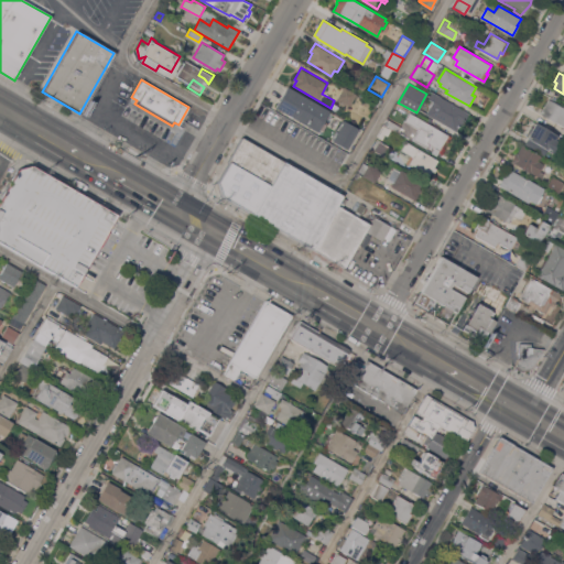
[(333,112),(322,132),(317,130),(316,131),(274,107),(286,86),(333,112)]
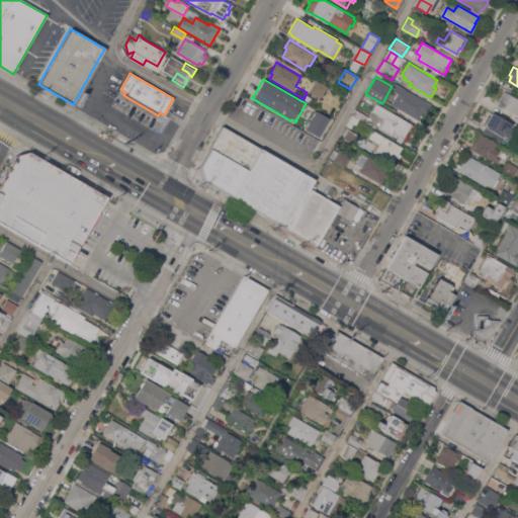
[(328,87),(322,97),(309,90),(315,80),(328,87)]
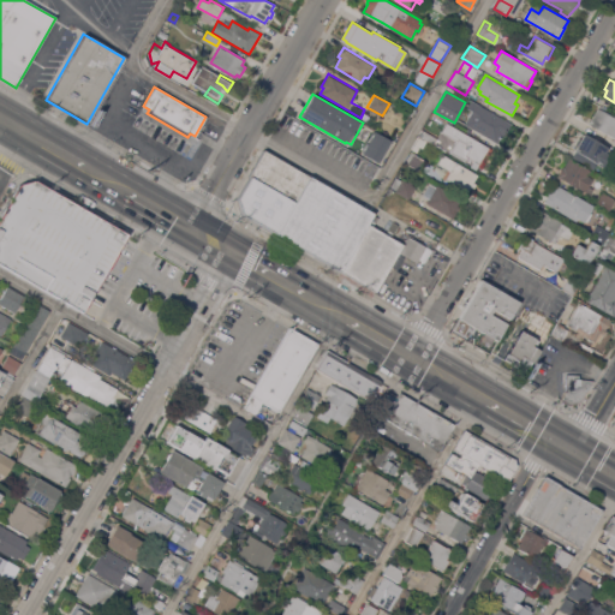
[(512,123),(505,136),(502,135),(497,143),(464,124),(472,111),(466,107),(471,100),(512,123)]
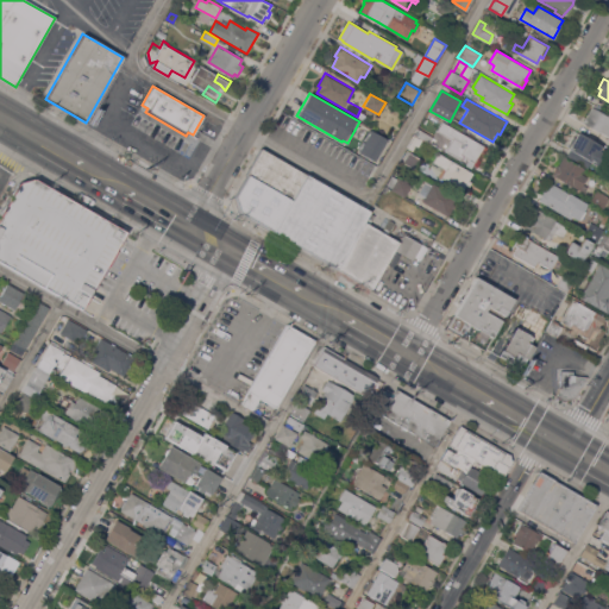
[(608,115),(608,137),(583,123),(591,106),(608,115)]
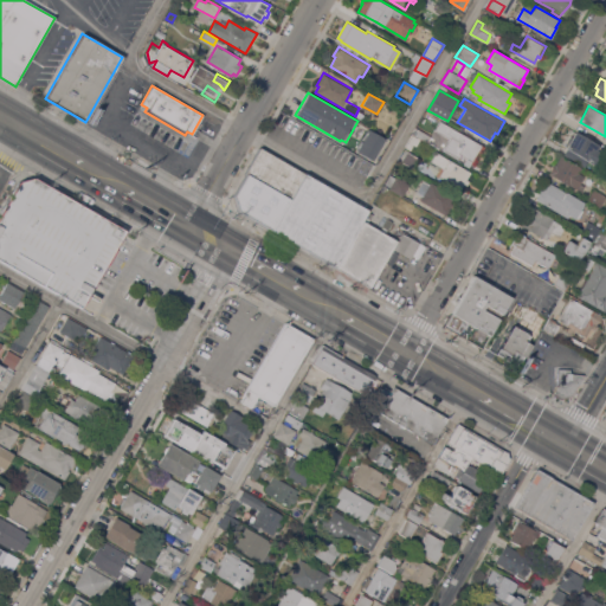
[(458,158),(443,149),(450,139),(434,130),(440,121),(485,146),(478,158),(475,156),(472,161),(461,154),(458,158)]
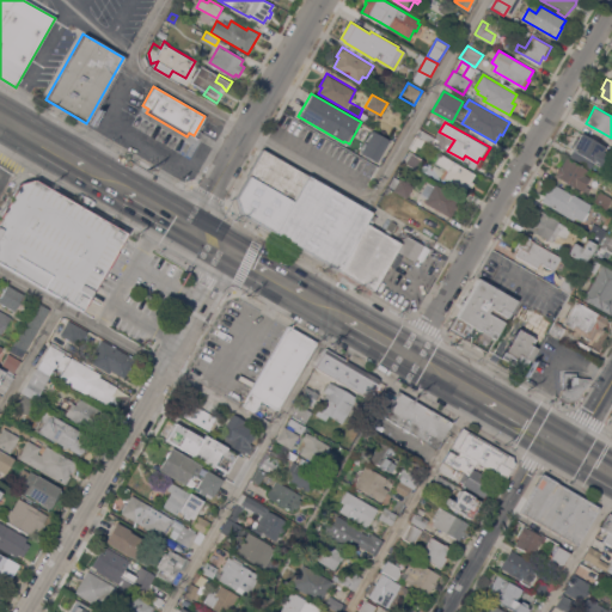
[(366,140),(357,135),(361,129),(371,134),(372,129),(389,139),(375,161),(360,152),(366,140)]
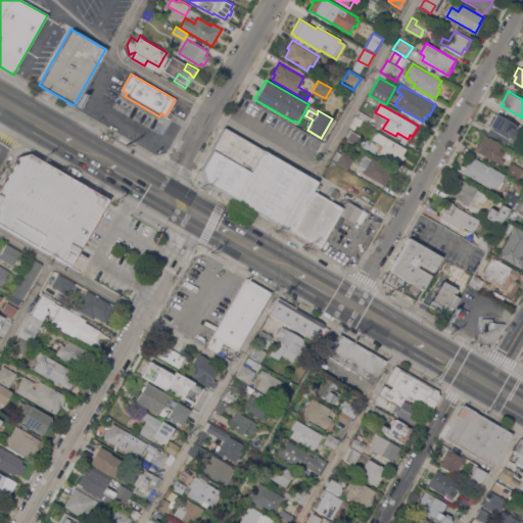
[(363,121),(359,126),(357,125),(354,130),(350,128),(357,116),(359,117),(362,111),(372,116),(369,123),(363,120),(363,121)]
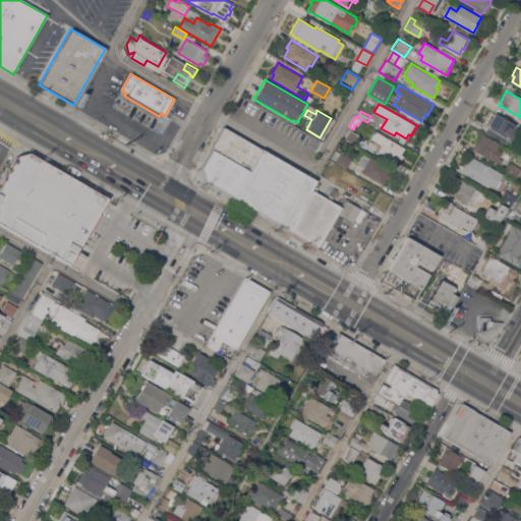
[(508,140),(505,146),(484,133),(487,127),(486,126),(494,112),(515,124),(514,126),(518,128),(510,141),(508,140)]
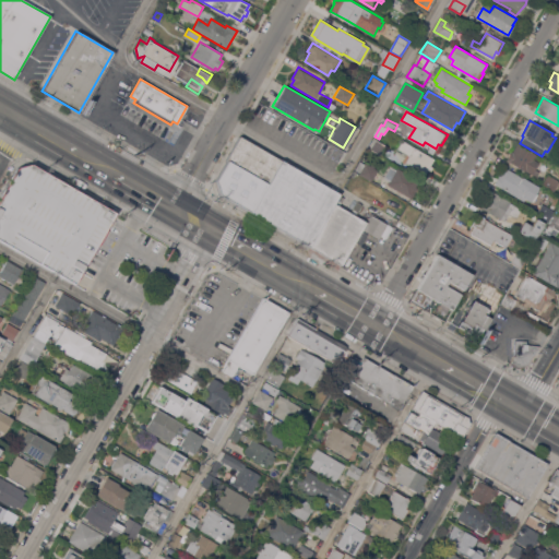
[(252,213),(219,194),(215,181),(240,138),(282,162),(252,213)]
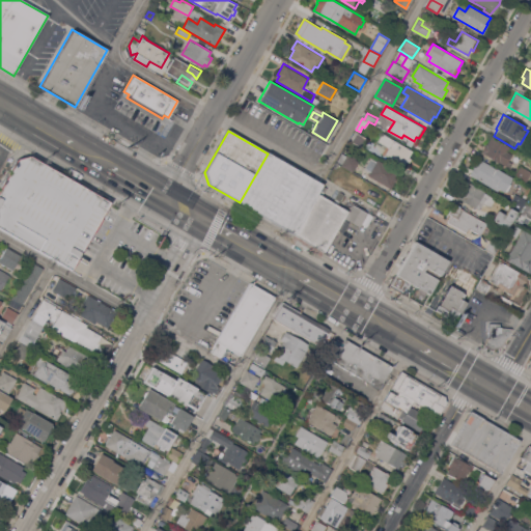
[(369,139),(364,148),(352,141),(357,132),(369,139)]
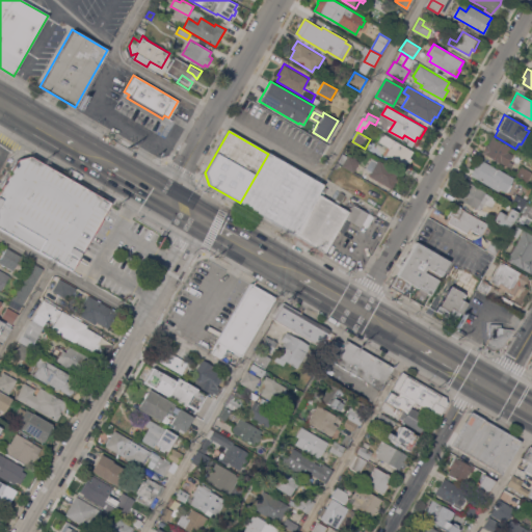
[(406,165),(404,164),(404,165),(386,154),(389,148),(387,145),(384,149),(376,143),(382,133),(413,151),(415,152),(411,158),(411,159),(409,162),(409,161),(406,165)]
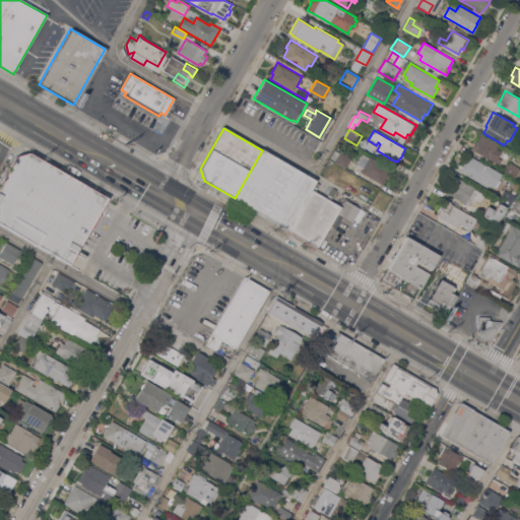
[(504,145),(497,157),(502,159),(499,165),(470,148),(475,140),(476,141),(481,133),(482,134),(483,133),(504,145)]
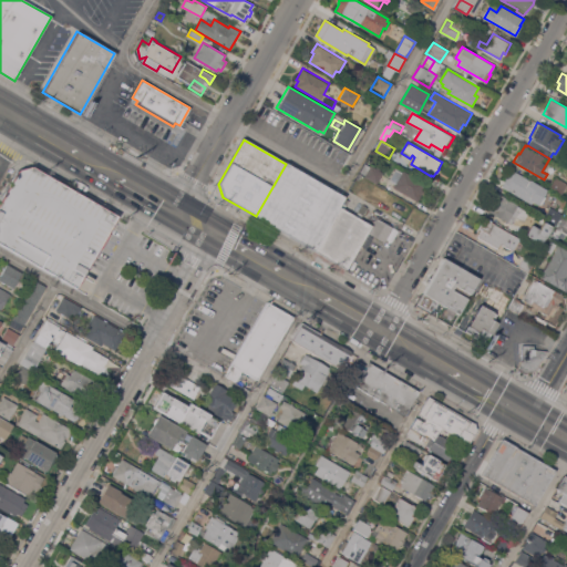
[(566,167),(557,162),(562,154),(566,156),(566,167)]
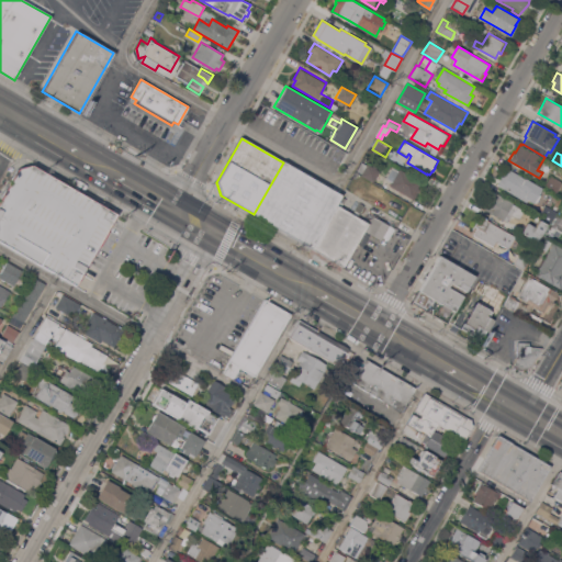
[(367,165),(367,163),(380,170),(373,181),(361,173),(357,170),(362,161),(367,165)]
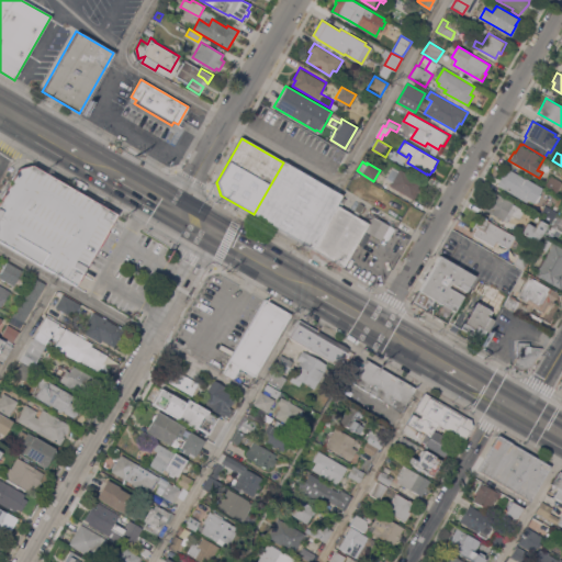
[(312,248),(254,214),(283,163),(340,195),(336,204),(337,204),(312,248)]
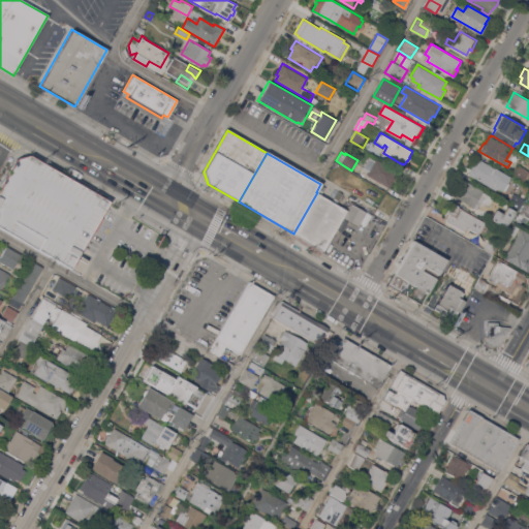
[(71,269),(0,226),(0,186),(17,158),(29,155),(110,201),(101,216),(102,217),(95,230),(93,230),(71,269)]
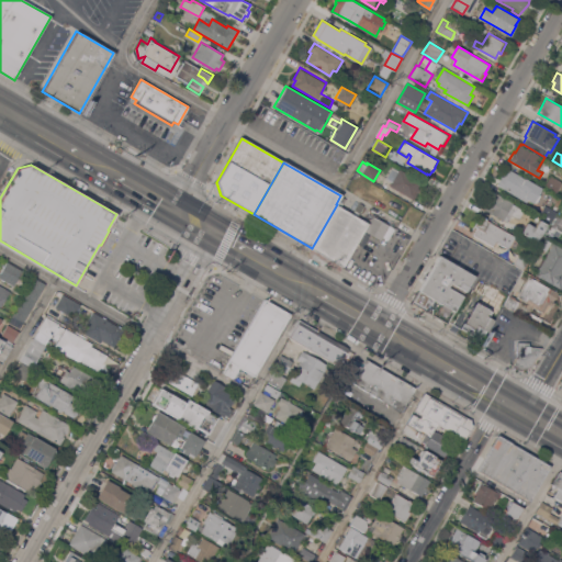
[(423,181),(414,199),(390,186),(392,181),(386,179),(393,167),(398,170),(400,168),(423,181)]
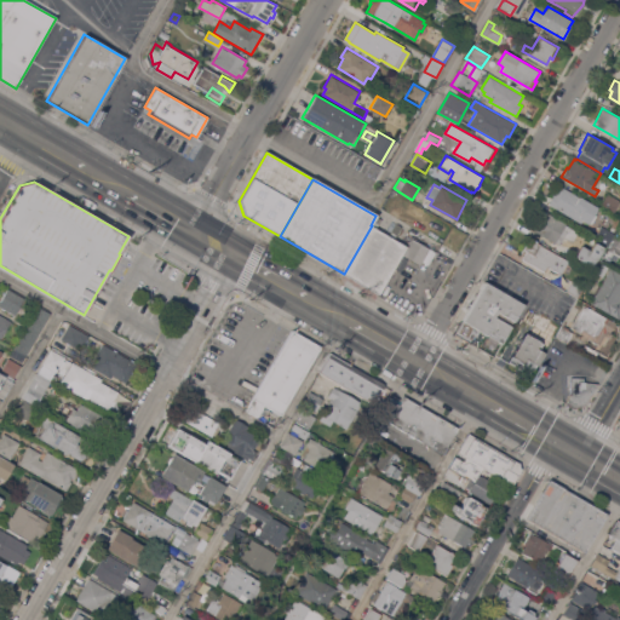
[(597,207),(587,224),(583,220),(581,223),(547,204),(558,184),(597,207)]
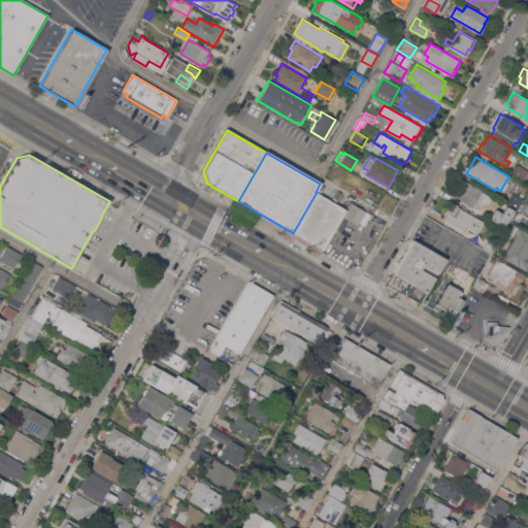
[(527,171),(524,179),(512,173),(517,164),(527,168),(527,171)]
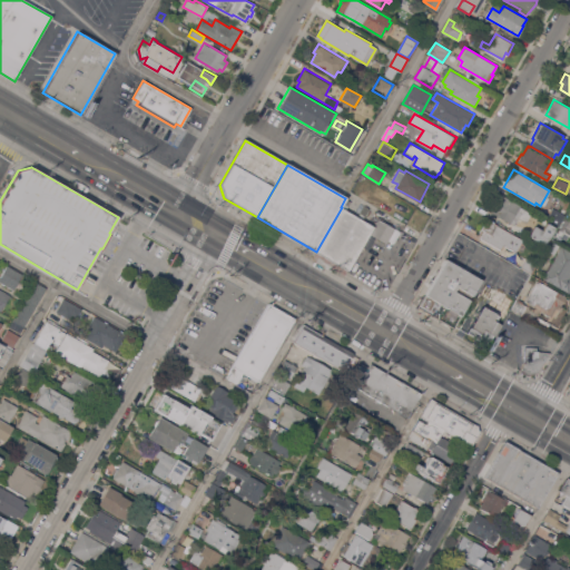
[(524,207),(523,208),(532,213),(527,222),(518,216),(514,224),(510,222),(510,223),(489,210),(500,193),(524,207)]
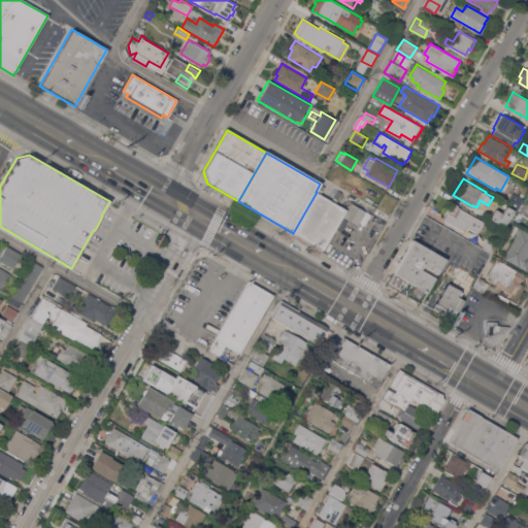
[(342,194),(348,197),(342,207),(347,209),(323,251),(293,233),(317,192),(331,200),(337,190),(341,193),(335,203),(337,204),(342,194)]
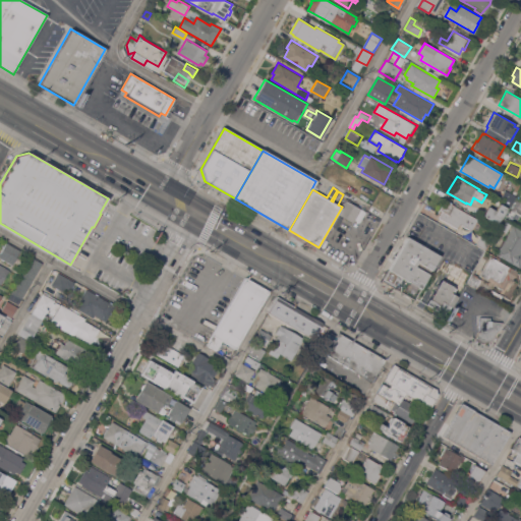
[(516,195),(510,206),(500,199),(505,189),(516,195)]
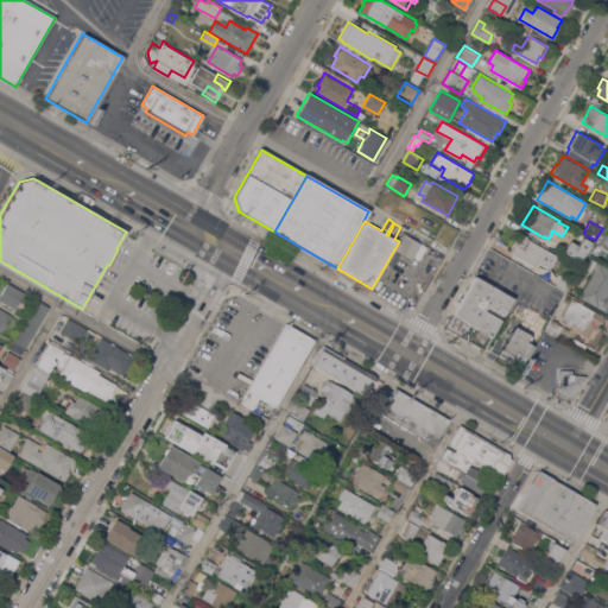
[(557,255),(550,268),(537,260),(534,266),(512,253),(517,246),(512,244),(518,233),(551,252),(557,255)]
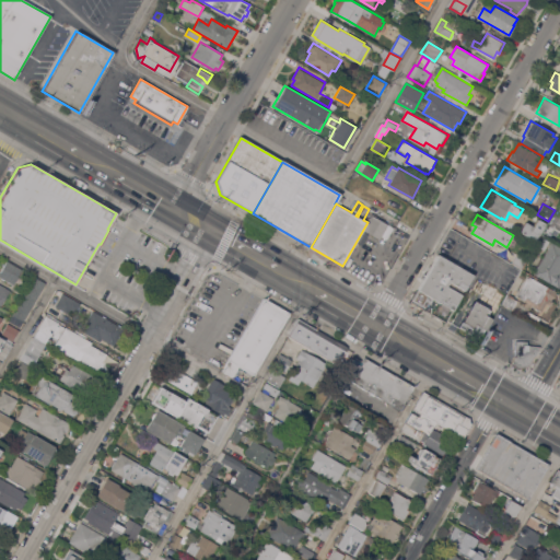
[(380,240),(364,231),(373,216),(395,229),(394,232),(392,231),(387,238),(382,235),(380,240)]
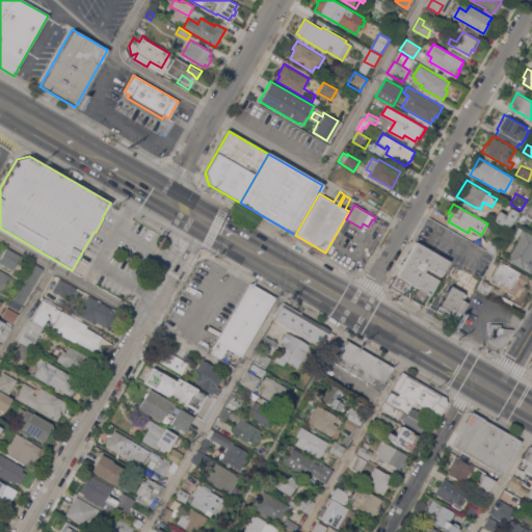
[(513,223),(508,232),(490,221),(498,210),(506,215),(509,208),(516,212),(510,221),(513,223)]
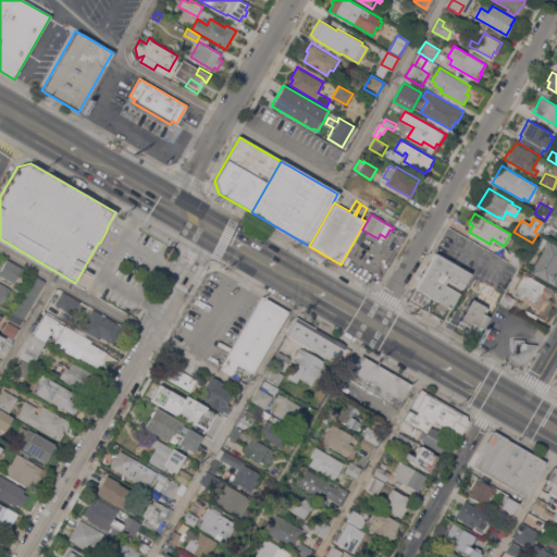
[(545,225),(554,230),(549,237),(541,233),(539,232),(543,224),(545,225)]
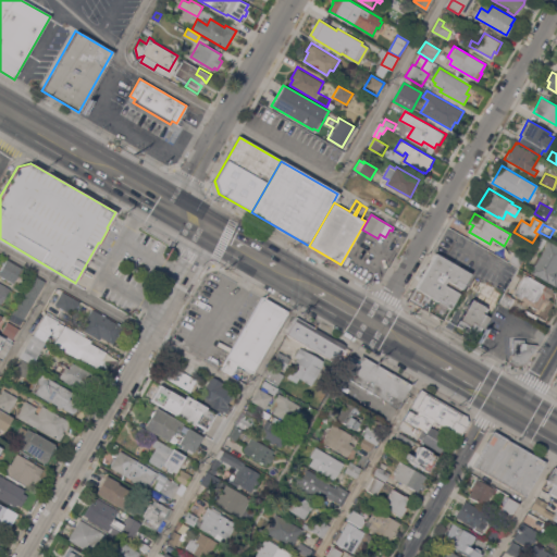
[(362,231),(369,234),(361,249),(354,245),(362,231)]
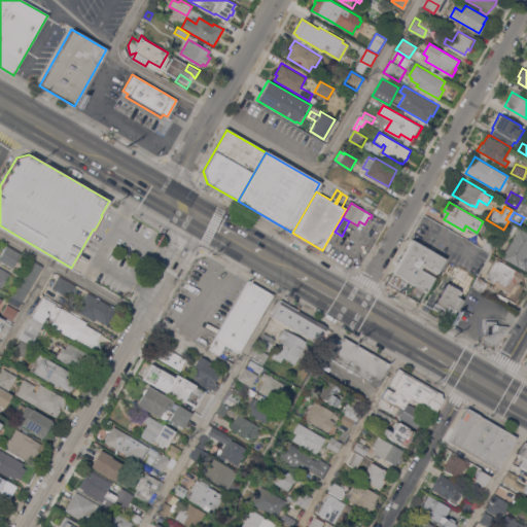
[(503,255),(502,255),(505,250),(506,250),(519,227),(526,232),(526,269),(526,271),(502,257),(503,255)]
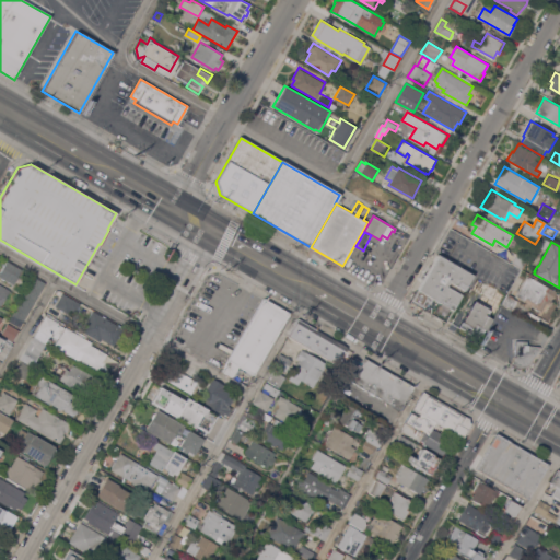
[(516,253),(527,259),(522,269),(511,263),(516,253)]
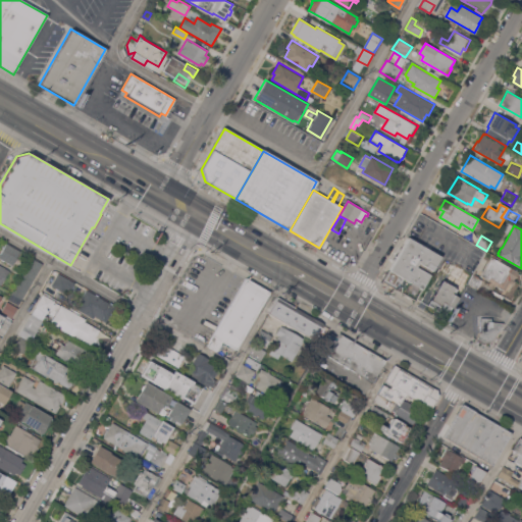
[(439,256),(415,300),(381,280),(407,237),(439,256)]
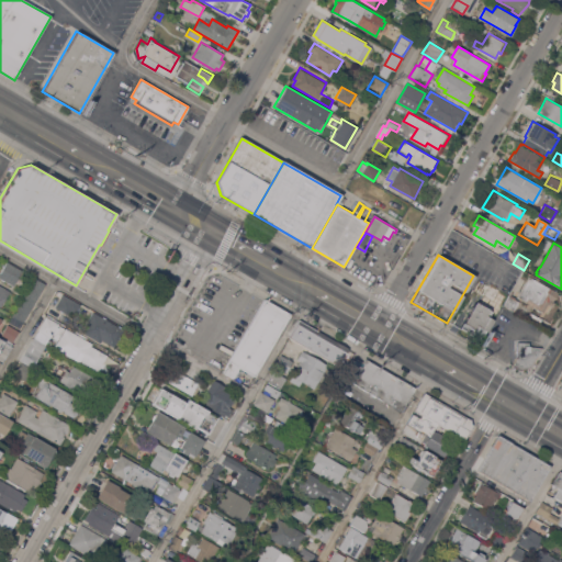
[(0,272),(7,261),(21,269),(13,285),(0,278),(0,272)]
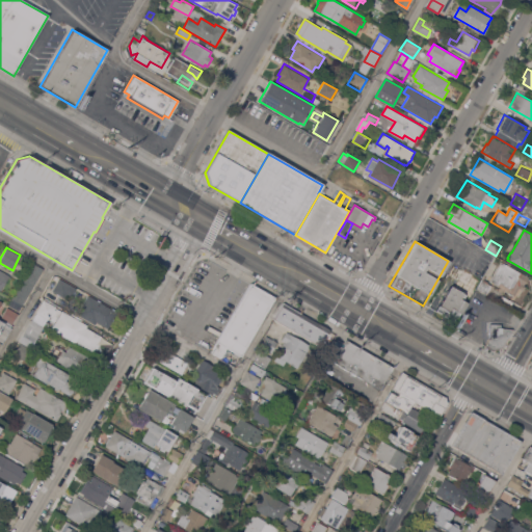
[(528,276),(523,285),(525,286),(522,290),(517,288),(513,295),(505,291),(506,290),(489,281),(501,261),(528,276)]
